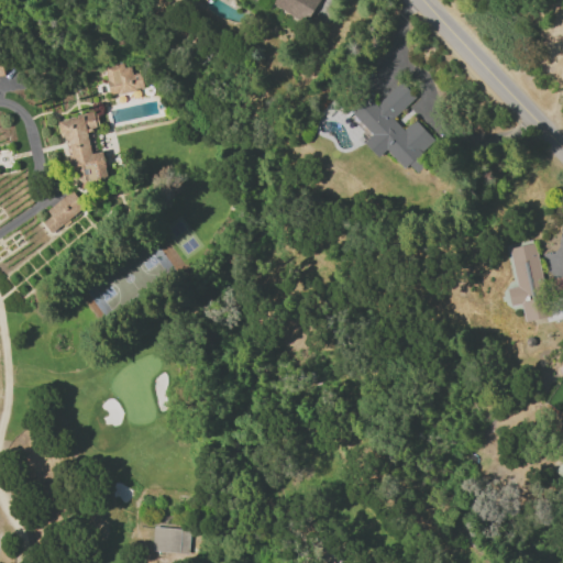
[(317,0),(273,0),(271,6),(306,23),(317,0)]
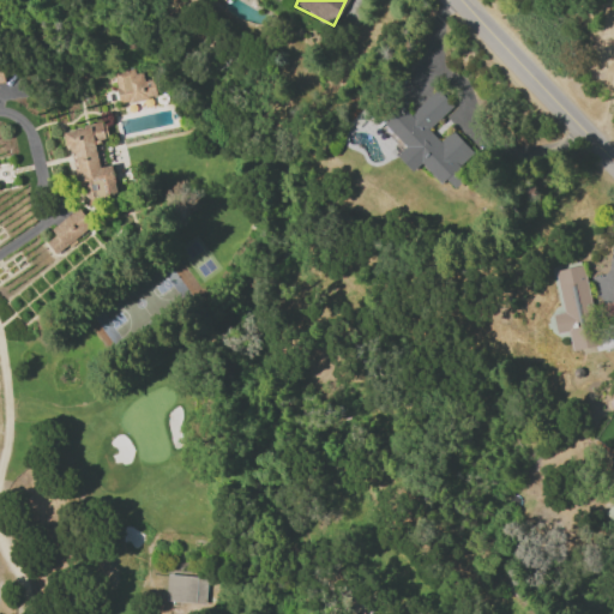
[(150,97),(144,67),(113,74),(119,103),(150,97)]
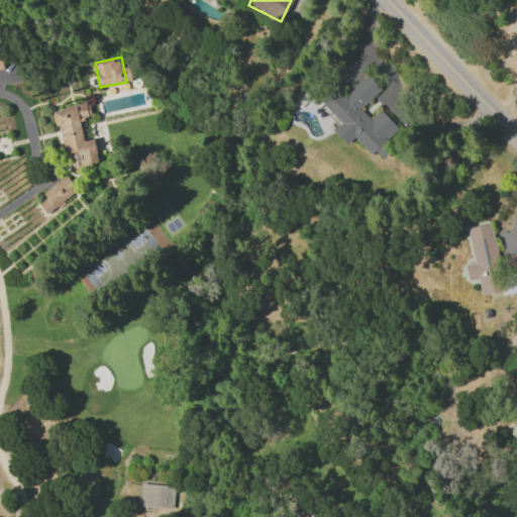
[(381,90),(368,75),(344,96),(338,89),(323,103),(341,123),(333,130),(346,144),(354,137),(371,154),(375,151),(382,159),(391,150),(384,143),(399,130),(380,109),(370,119),(359,108),(381,90)]
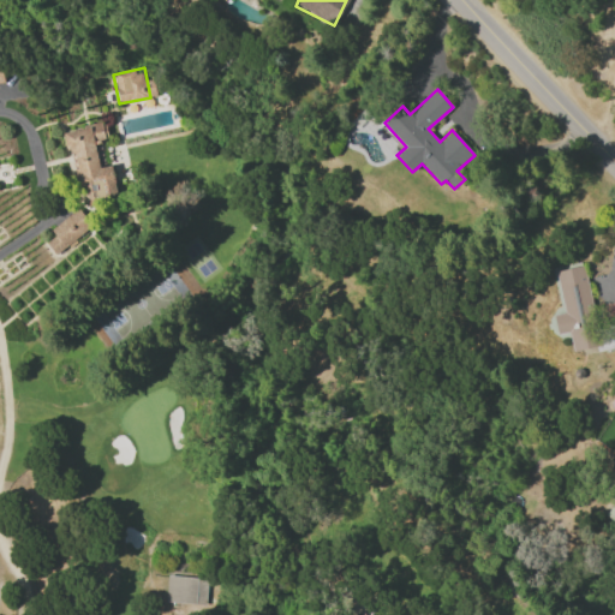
[(118,199),(112,165),(99,167),(95,141),(107,138),(105,124),(66,130),(76,190),(83,189),(85,206),(118,199)]
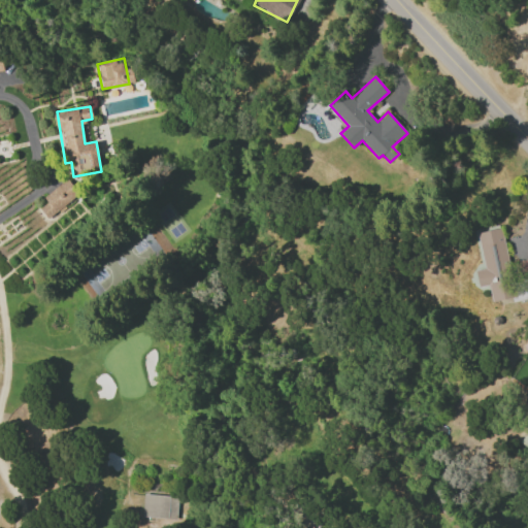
[(47,219),(78,194),(67,178),(42,197),(46,202),(39,208),(47,219)]
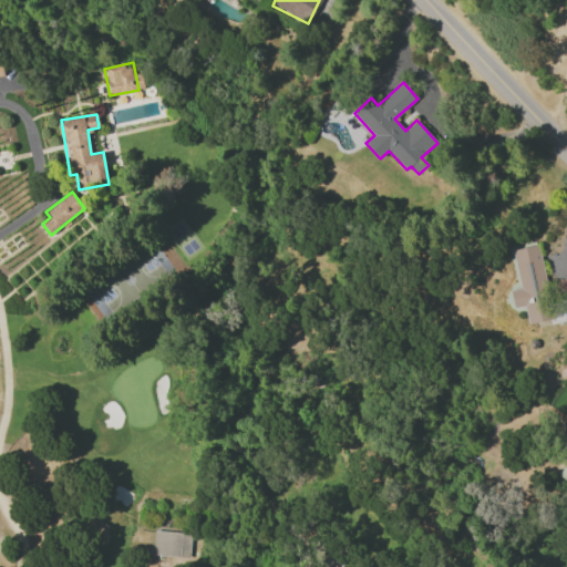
[(527,323),(549,319),(550,323),(566,319),(566,296),(549,300),(538,245),(513,249),(519,288),(509,290),(514,308),(524,306),(527,323)]
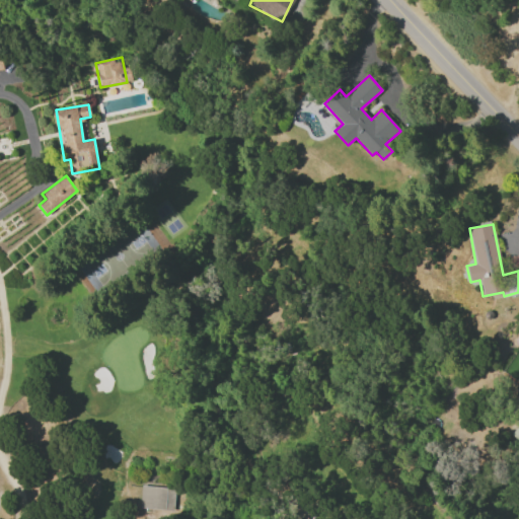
[(518,423),(510,434),(518,441),(518,423)]
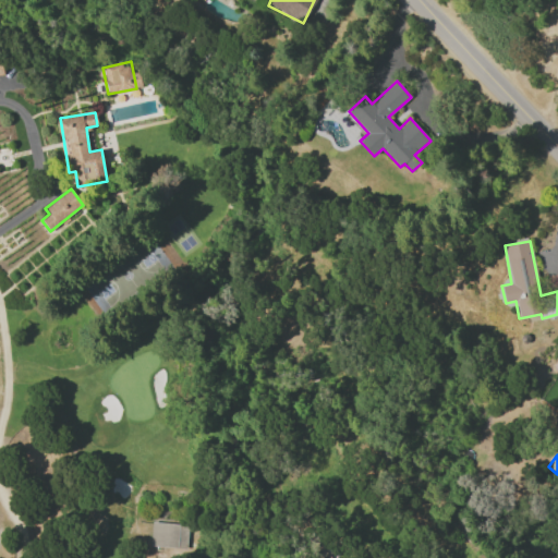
[(186,524),(150,522),(150,545),(185,546),(186,524)]
